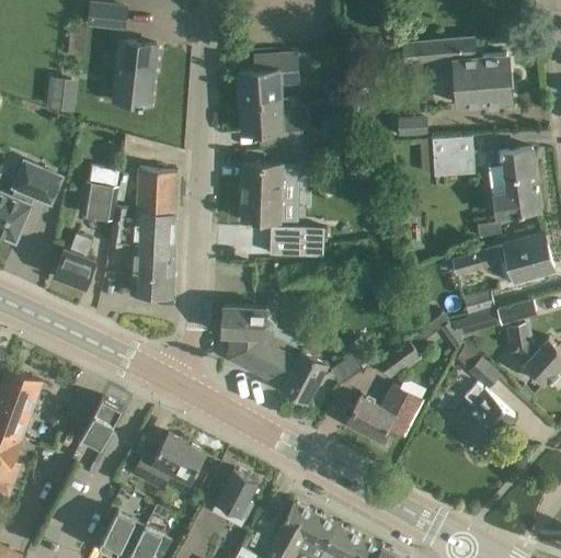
[(91,2),(88,27),(125,31),(128,7),(91,2)]
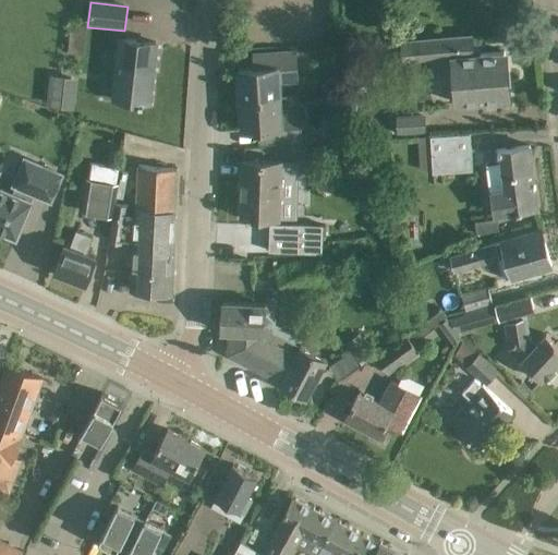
[(72,26),(69,56),(84,57),(86,27),(72,26)]
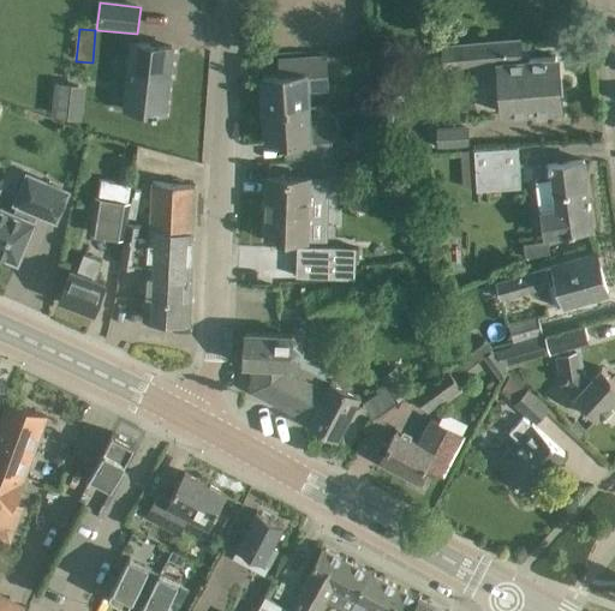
[(447,70),(501,65),(505,117),(560,112),(556,59),(523,63),(521,41),(445,48),(447,70)]
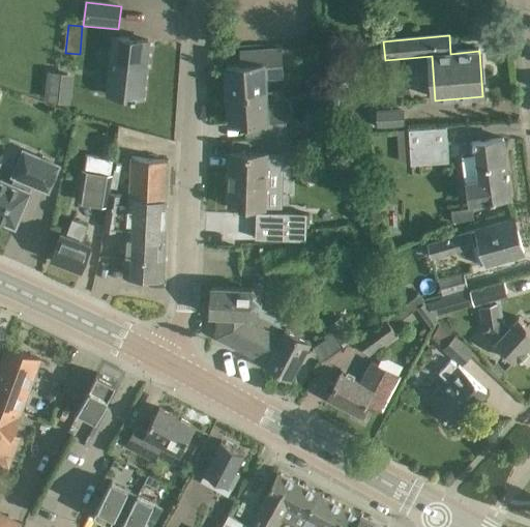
[(141,100),(147,42),(114,39),(108,97),(141,100)]
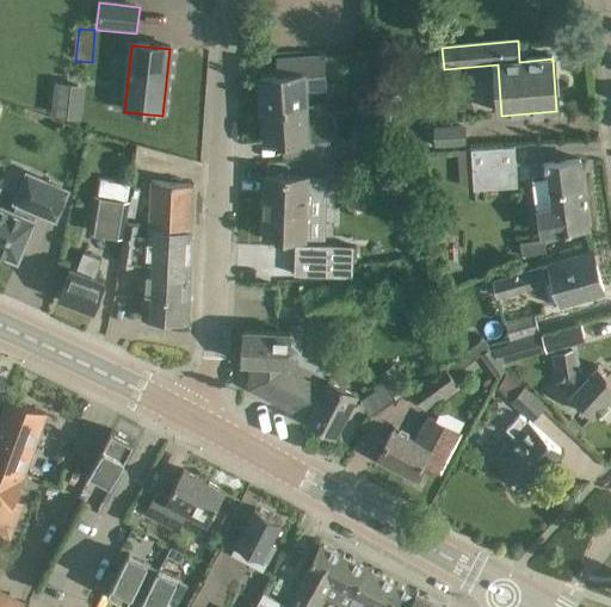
[(264,112),(306,110),(304,91),(326,90),(325,59),(291,61),(292,76),(261,79),(264,112)]
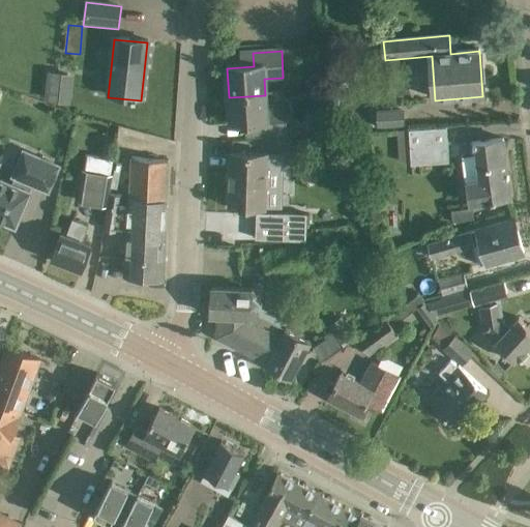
[(47,72),(43,101),(70,105),(74,76),(47,72)]
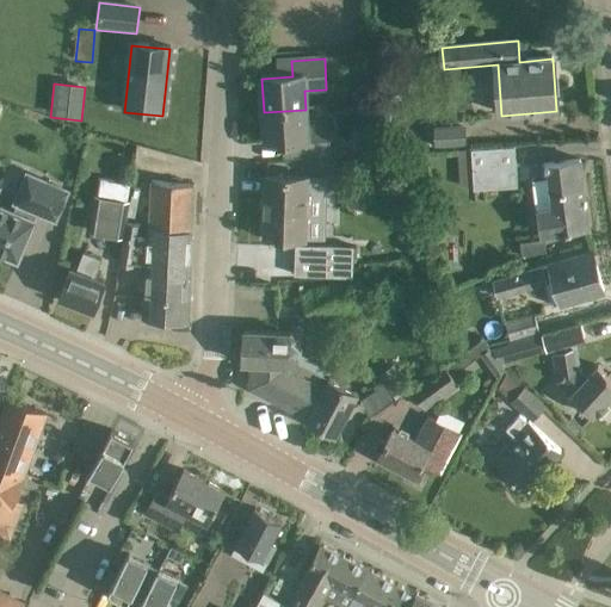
[(306,110),(264,112),(266,146),(297,143),(298,156),(331,155),(328,123),(307,124),(306,110)]
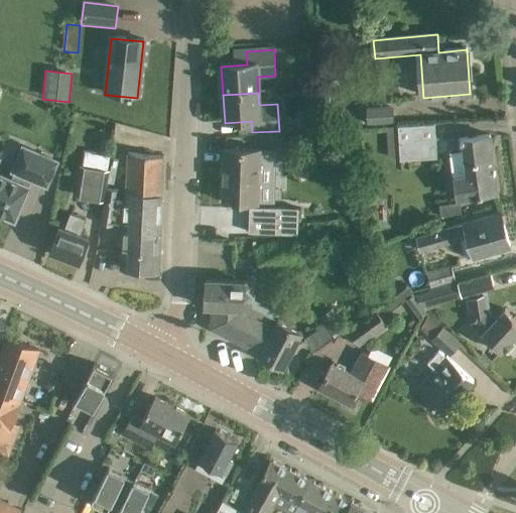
[(367,125),(392,124),(391,108),(367,109),(367,125)]
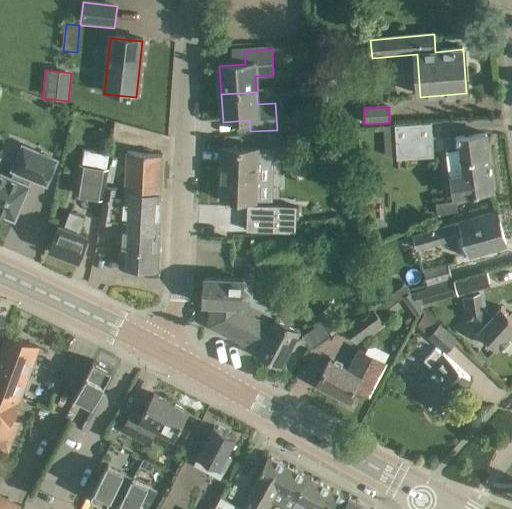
[(397,161),(434,160),(432,125),(383,128),(385,157),(396,157),(397,161)]
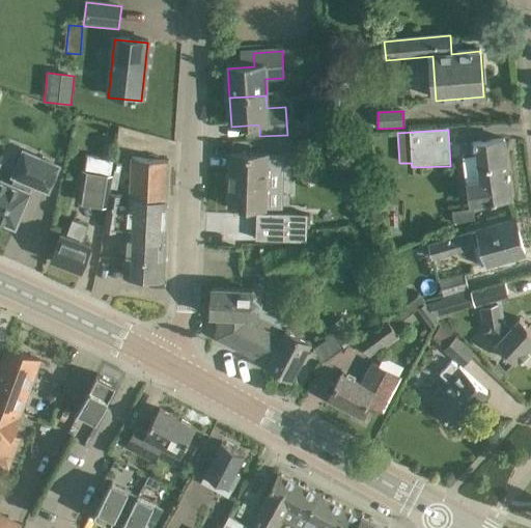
[(481,182),(468,183),(471,204),(511,199),(505,140),(472,143),(473,158),(478,157),(481,182)]
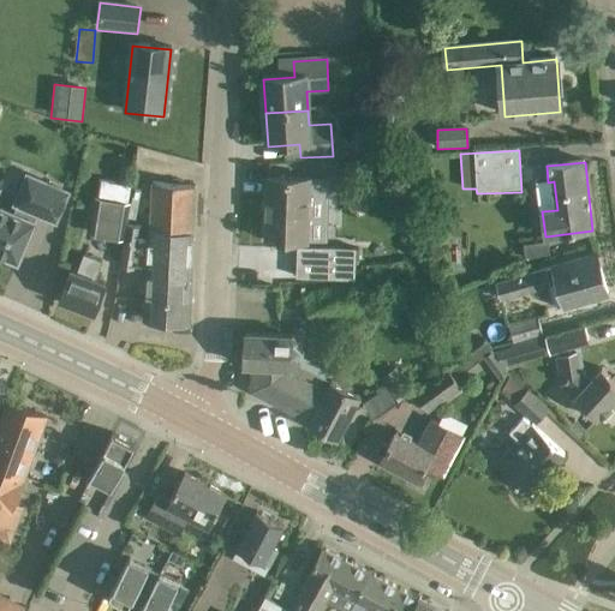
[(55,222),(67,193),(28,177),(15,204),(17,205),(12,215),(0,209),(0,256),(17,263),(34,225),(33,223),(36,214),(55,222)]
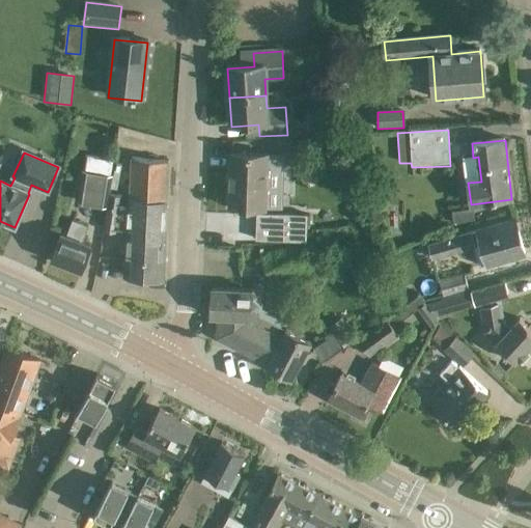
[(266,211),(268,157),(231,156),(229,210),(266,211)]
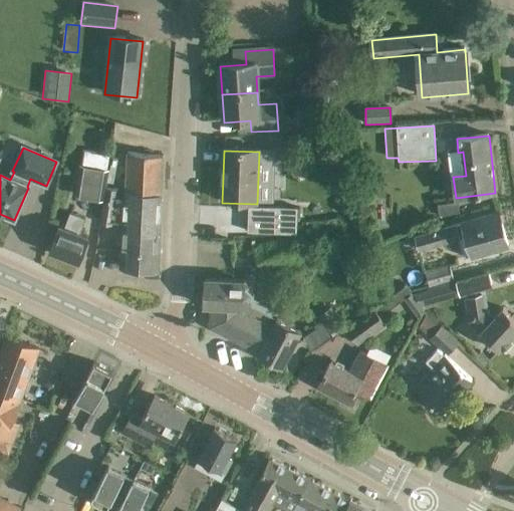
[(105,190),(103,202),(99,226),(111,227),(111,225),(122,226),(120,268),(160,272),(164,158),(127,155),(124,201),(117,201),(118,192),(105,190)]
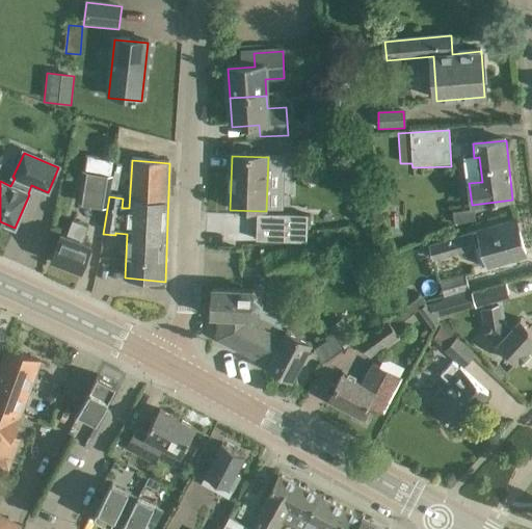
[(82,174),(78,205),(107,209),(109,196),(111,178),(82,174)]
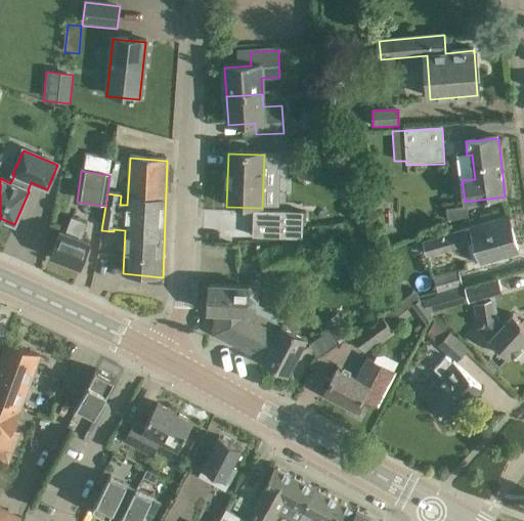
[(447,219),(469,217),(468,206),(446,208),(447,219)]
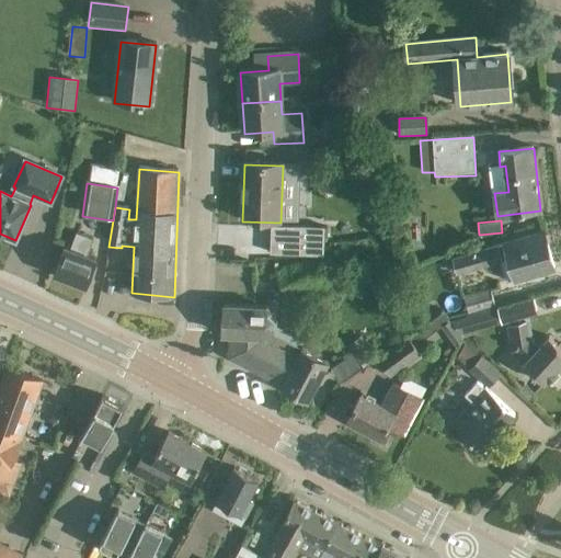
[(324,228),(271,226),(270,255),(324,258),(324,245),(341,245),(341,229),(324,229),(324,228)]
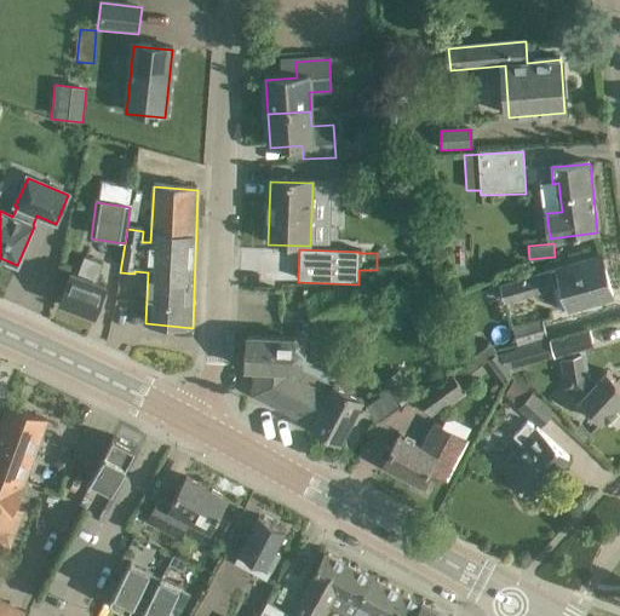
[(95,317),(105,287),(96,283),(102,265),(85,258),(78,276),(70,274),(59,303),(95,317)]
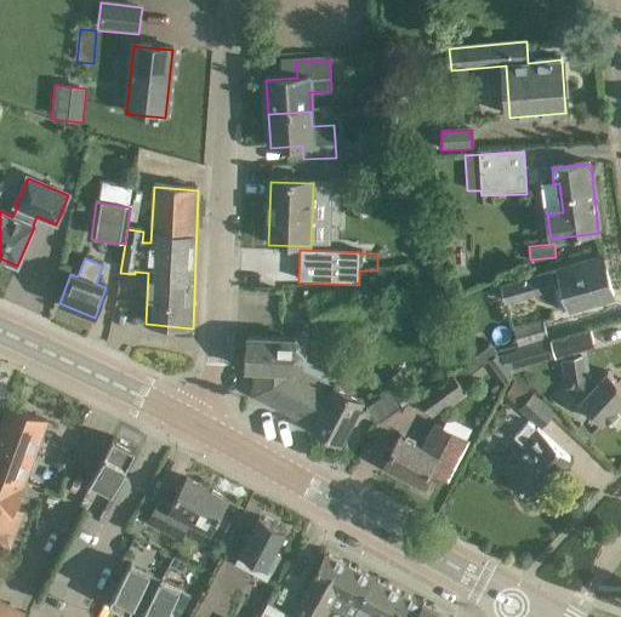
[(560,313),(570,310),(615,298),(604,258),(503,286),(508,303),(553,290),(560,313)]
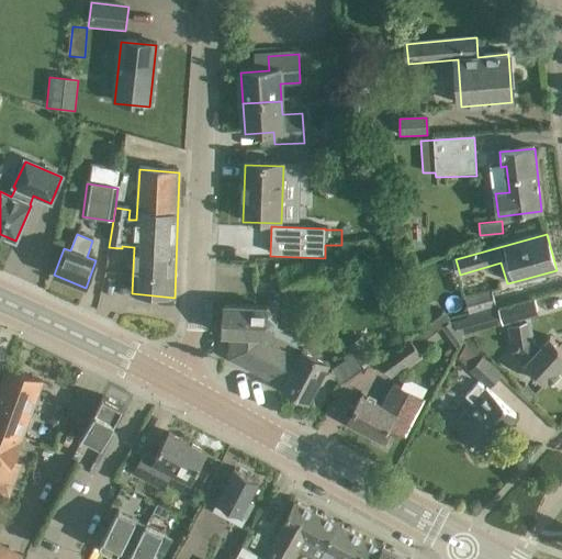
[(323,258),(277,275),(287,302),(333,286),(323,258)]
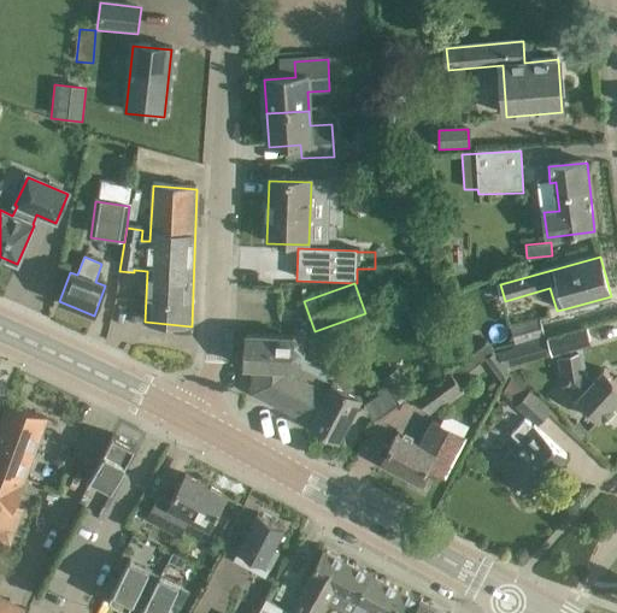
[(539,319),(510,328),(515,347),(544,340),(539,319)]
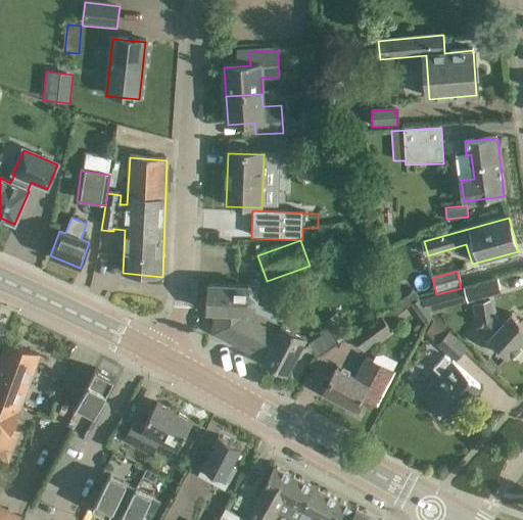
[(496,279),(464,287),(468,303),(501,295),(496,279)]
